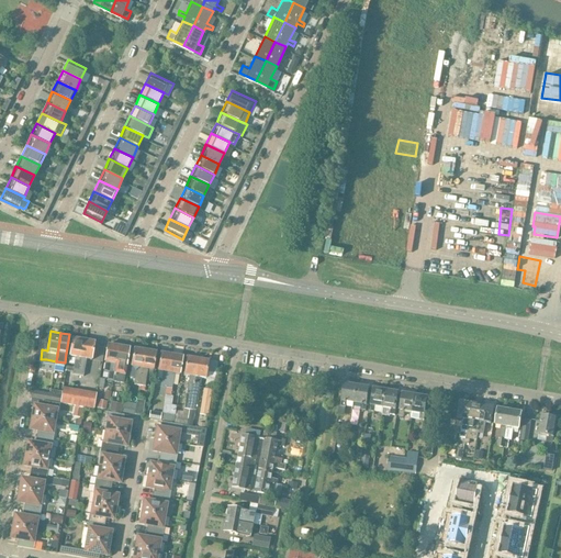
[(81,335),(76,334),(75,335),(74,335),(70,353),(76,354),(74,368),(79,369),(85,337),(81,336),(81,335)]
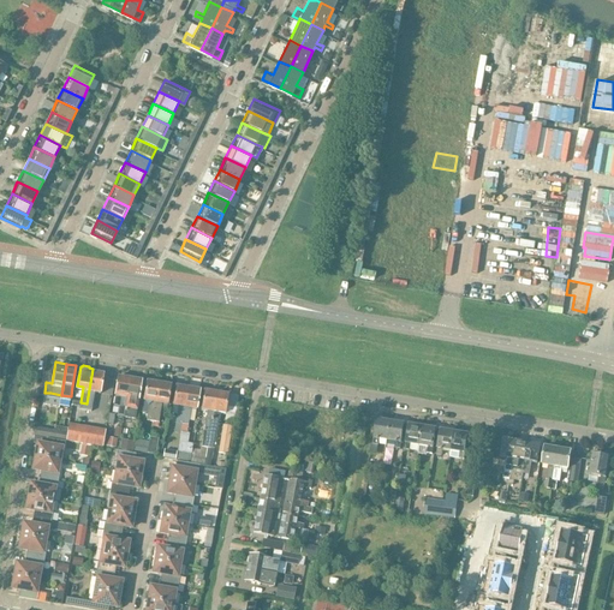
[(102,369),(96,368),(96,369),(93,369),(87,404),(91,405),(93,405),(95,389),(101,389),(105,370),(102,370),(102,369)]
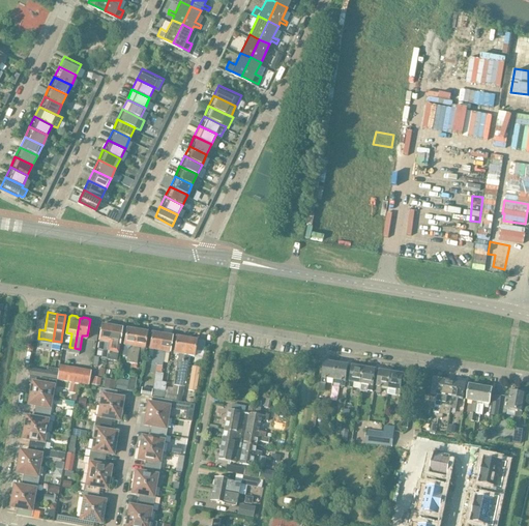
[(110,321),(105,321),(104,322),(103,321),(99,338),(105,339),(101,355),(107,356),(113,323),(110,322),(110,321)]
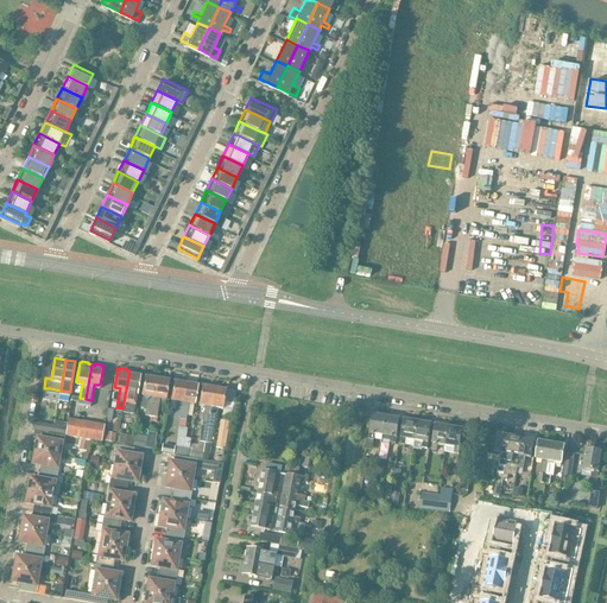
[(139,370),(133,369),(133,370),(130,370),(122,408),(134,410),(141,373),(139,372),(139,370)]
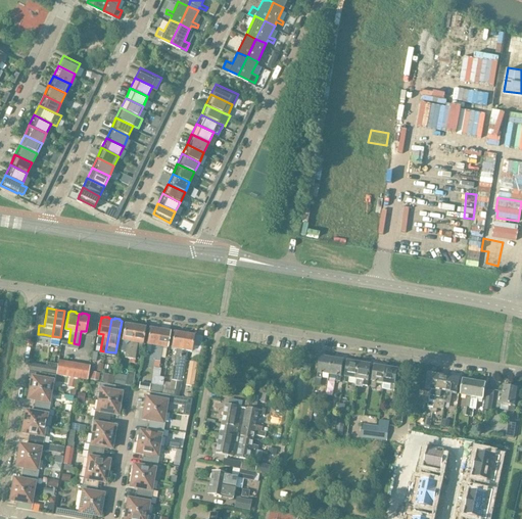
[(131,356),(136,323),(133,322),(133,321),(128,321),(128,322),(126,321),(122,347),(126,348),(125,355),(131,356)]
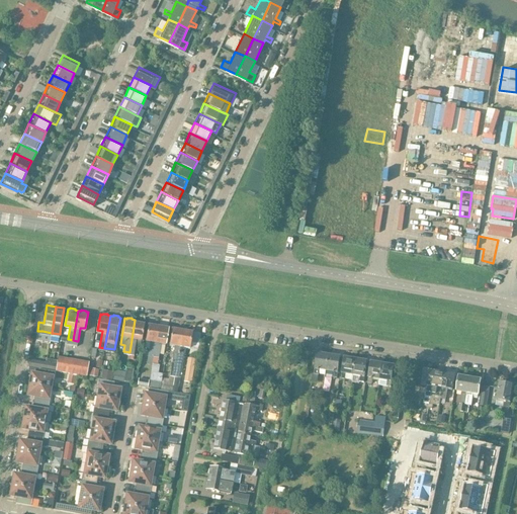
[(143,320),(138,319),(138,320),(135,320),(130,352),(135,353),(137,337),(142,338),(145,322),(143,321),(143,320)]
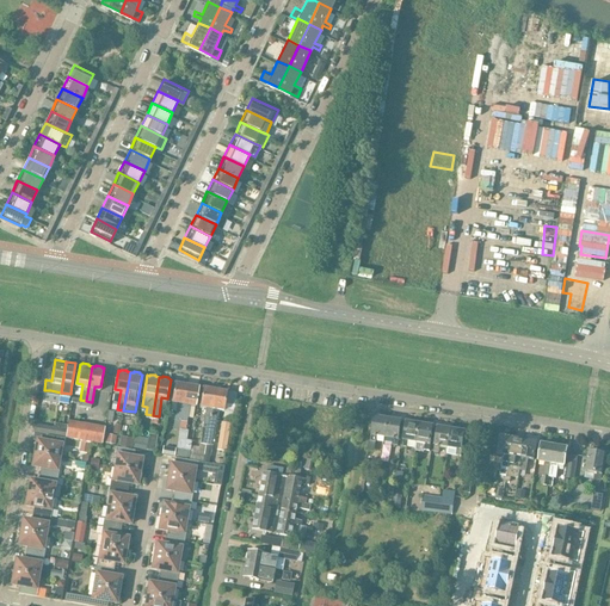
[(184,379),(178,379),(178,381),(176,379),(172,399),(178,400),(176,416),(180,418),(188,382),(184,381),(184,379)]
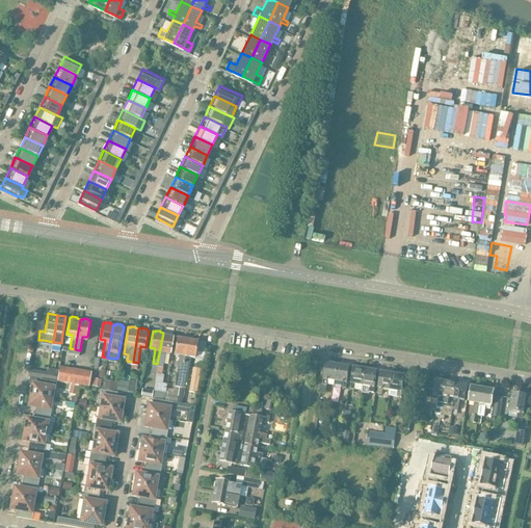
[(171,333),(166,332),(166,333),(163,333),(157,364),(163,365),(165,350),(170,351),(174,335),(171,334),(171,333)]
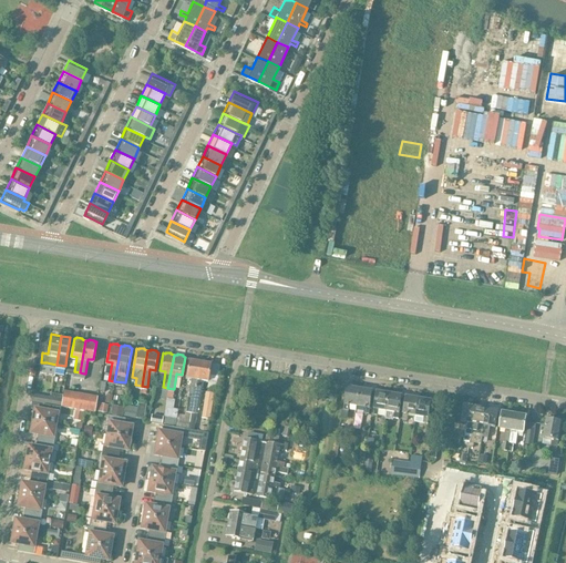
[(197,357),(191,356),(191,358),(189,357),(186,375),(192,376),(189,391),(195,392),(199,359),(196,358),(197,357)]
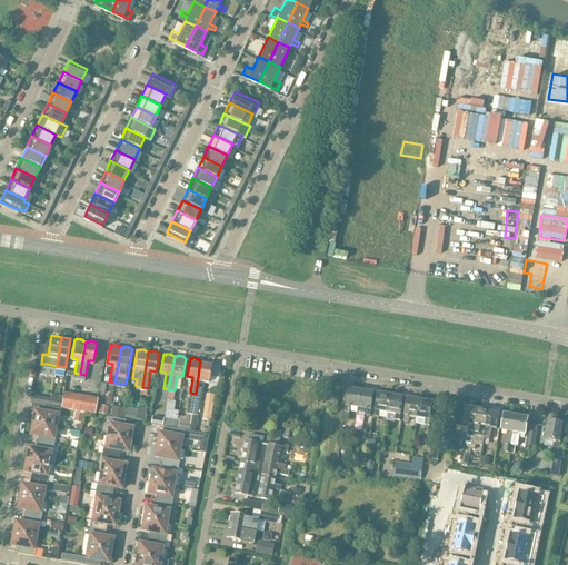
[(198,413),(203,379),(209,380),(212,362),(210,362),(210,360),(205,359),(205,360),(200,360),(196,394),(190,393),(187,410),(192,412),(190,427),(197,428),(200,413),(198,413)]
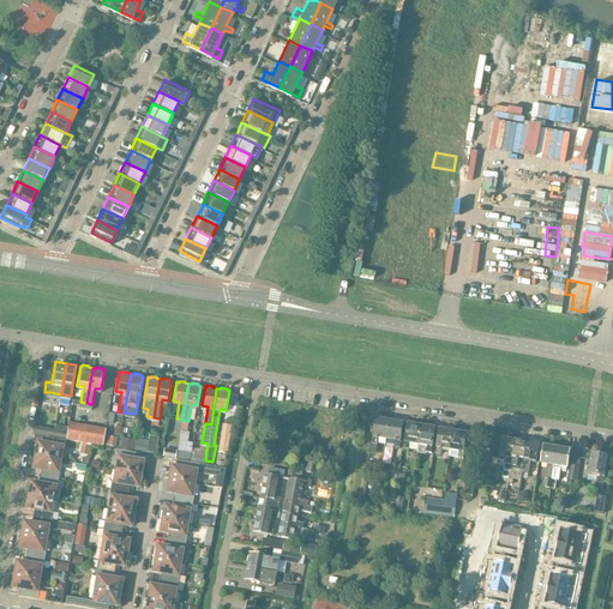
[(235,409),(238,392),(230,391),(228,406),(234,406),(233,409),(235,409)]
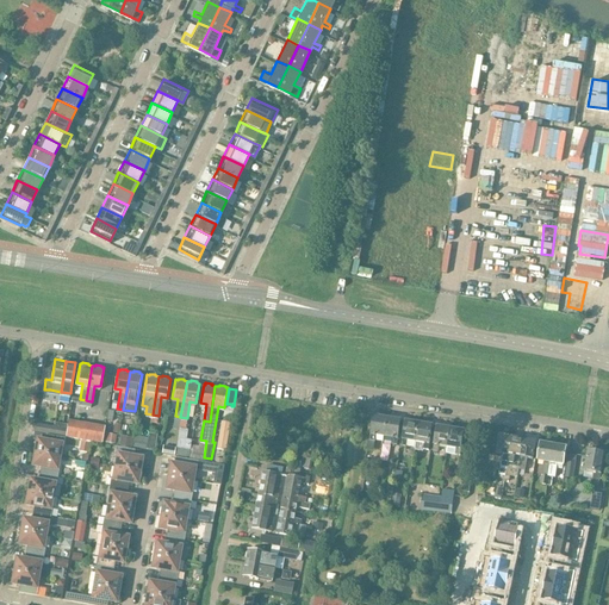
[(87,420),(91,401),(86,400),(80,399),(73,398),(68,420),(68,426),(67,434),(69,434),(101,440),(103,440),(104,437),(106,423),(87,420)]
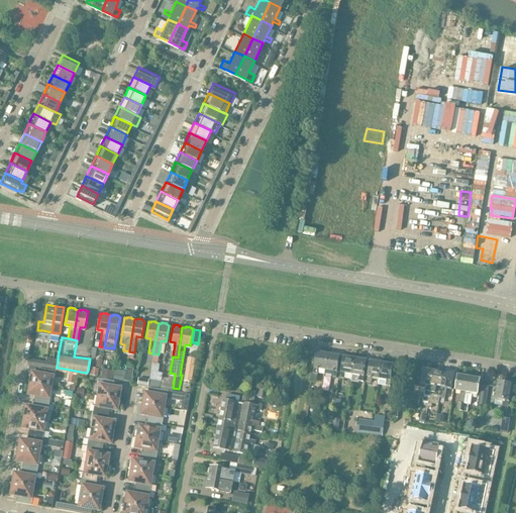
[(329,350),(323,349),(323,350),(317,349),(314,371),(318,372),(319,366),(327,368),(329,350)]
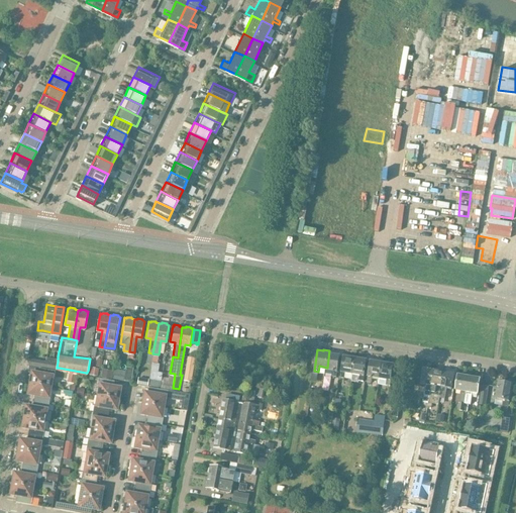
[(335,351),(329,350),(327,368),(333,369),(332,374),(337,375),(340,353),(335,352),(335,351)]
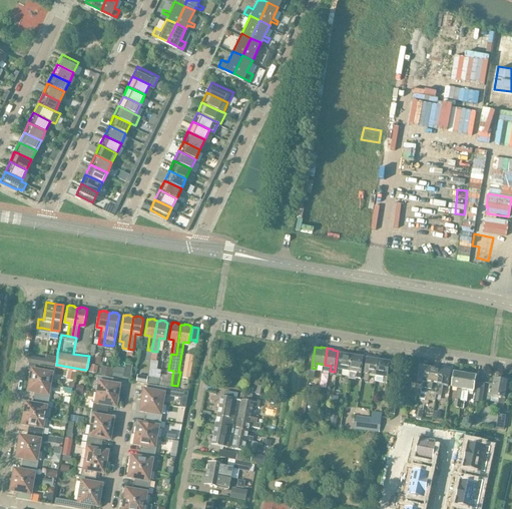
[(350,369),(353,352),(347,351),(347,352),(342,351),(338,372),(350,374),(350,369)]
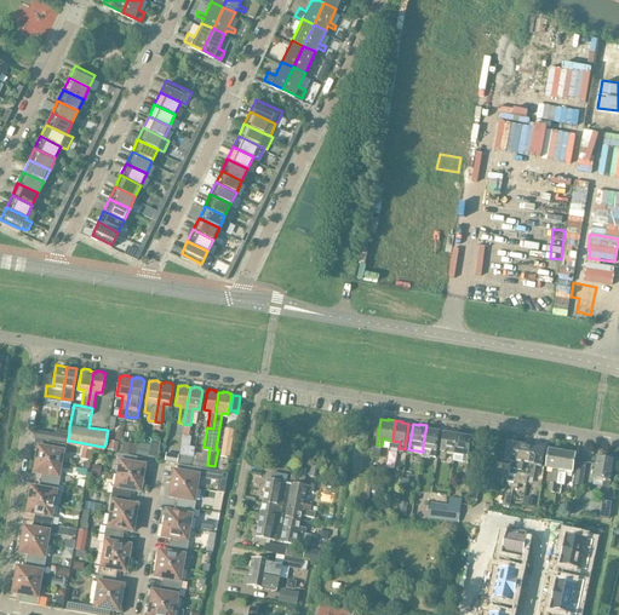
[(225,425),(221,453),(230,454),(234,426),(225,425)]
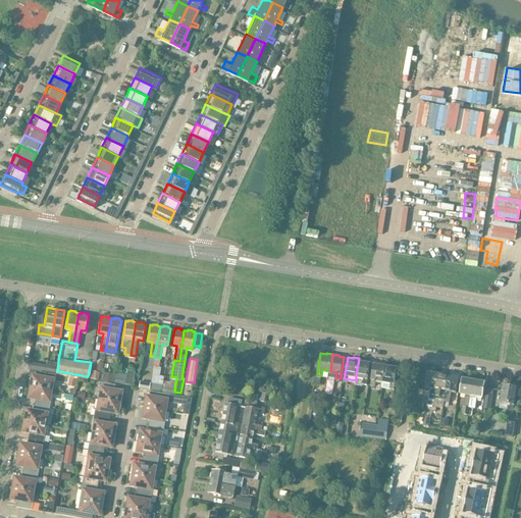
[(356,380),(355,381),(363,382),(363,381),(367,382),(371,361),(365,360),(365,359),(359,358),(356,380)]
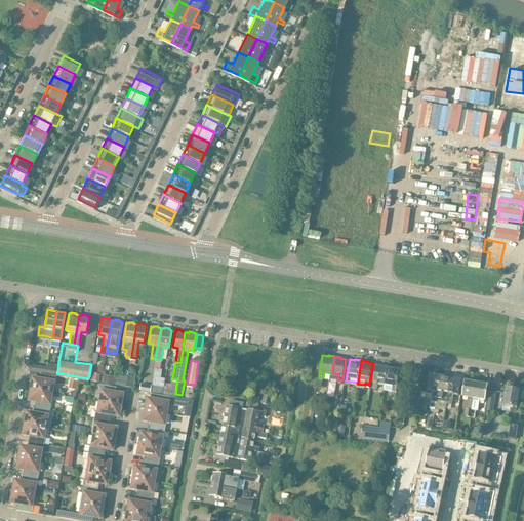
[(58,367),(47,365),(32,362),(30,368),(57,373),(58,367)]
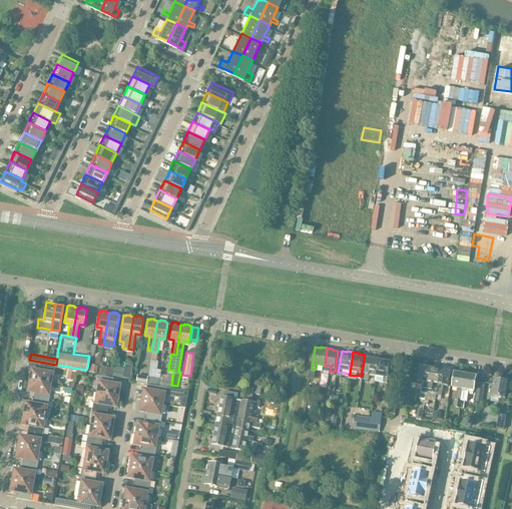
[(380,356),(374,355),(373,356),(368,355),(365,376),(369,377),(370,372),(377,373),(380,356)]
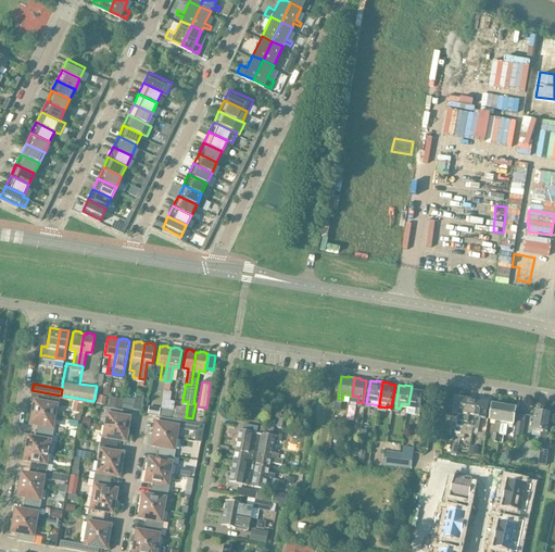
[(104,401),(106,393),(100,392),(101,387),(97,386),(95,399),(98,400),(104,401)]
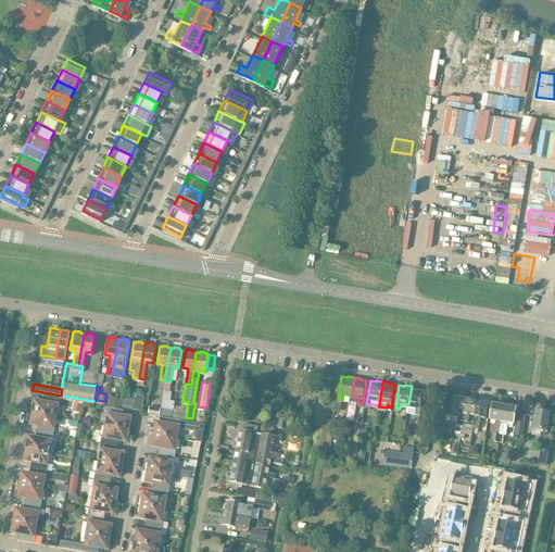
[(420,412),(424,389),(418,388),(418,387),(412,386),(408,404),(407,410),(420,412)]
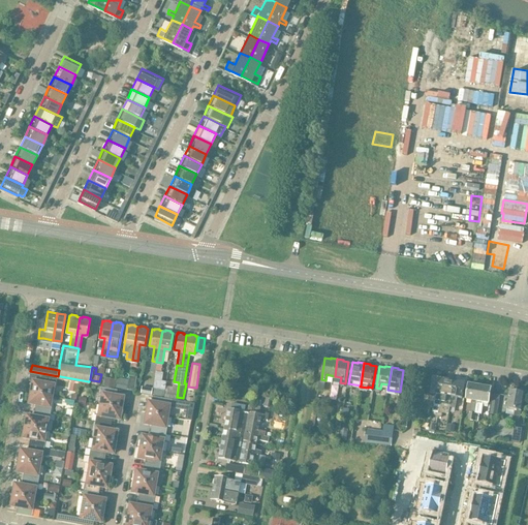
[(40,380),(33,378),(31,390),(52,394),(54,383),(56,383),(57,376),(41,373),(40,380)]
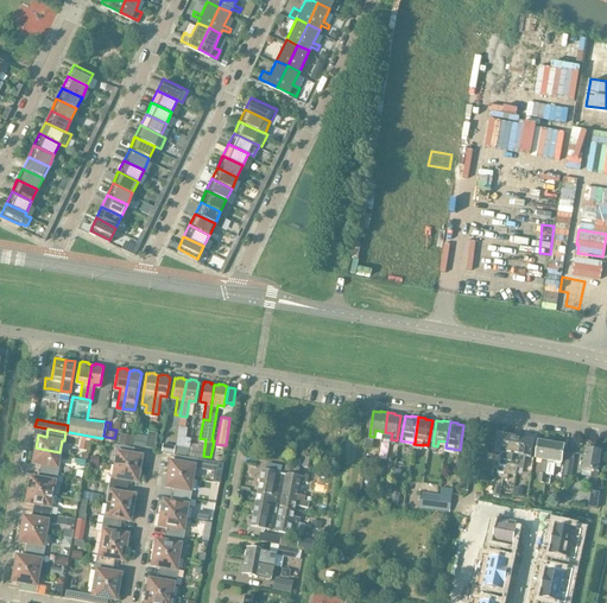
[(144,430),(136,429),(133,443),(141,444),(144,430)]
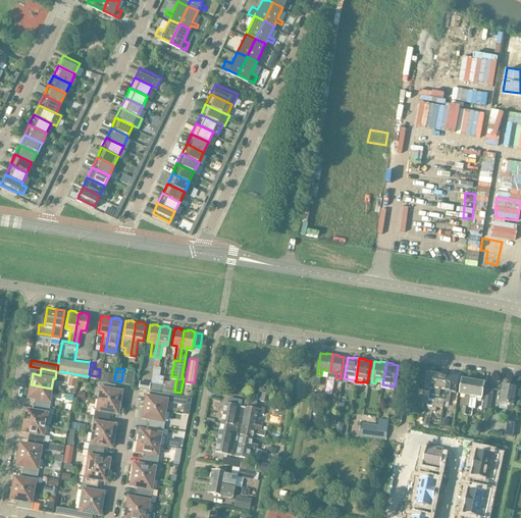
[(127,368),(125,381),(133,382),(135,369),(127,368)]
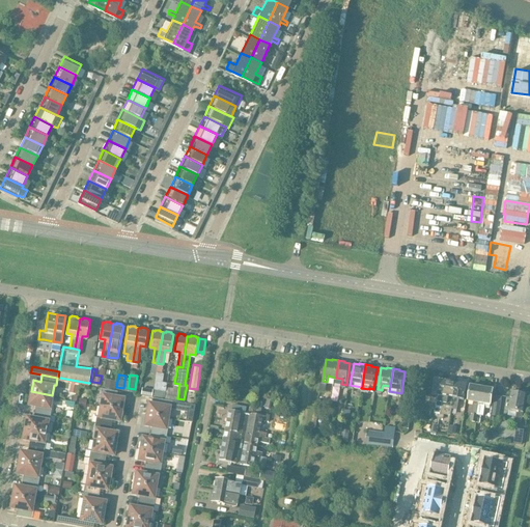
[(442,404),(446,378),(442,377),(437,376),(437,377),(436,377),(434,391),(438,392),(437,404),(442,404)]
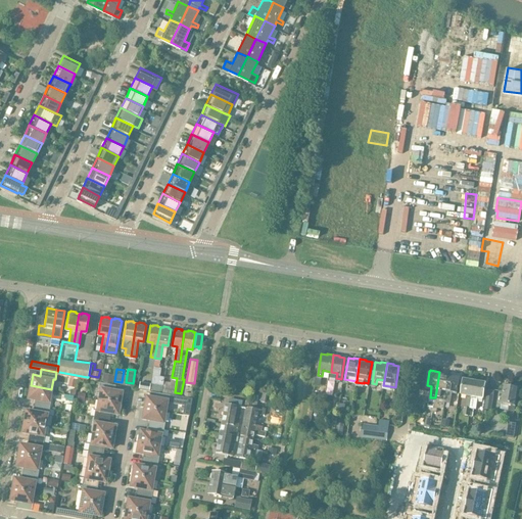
[(104,372),(103,379),(113,381),(114,374),(104,372)]
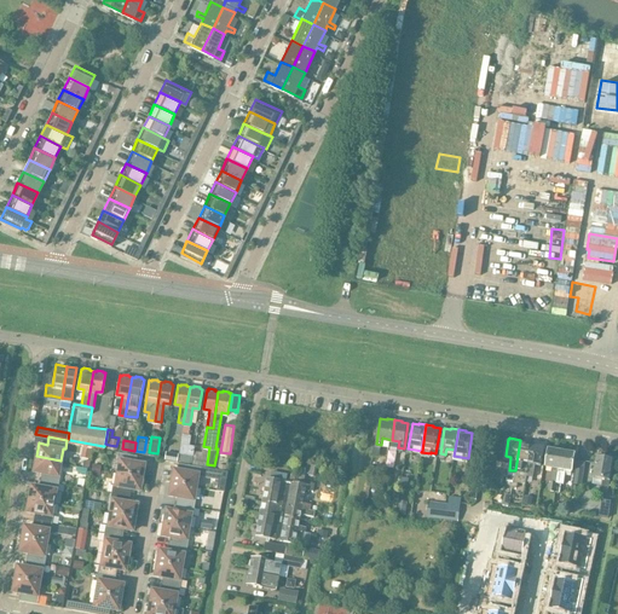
[(532,442),(520,440),(515,470),(514,479),(526,480),(527,473),(532,442)]
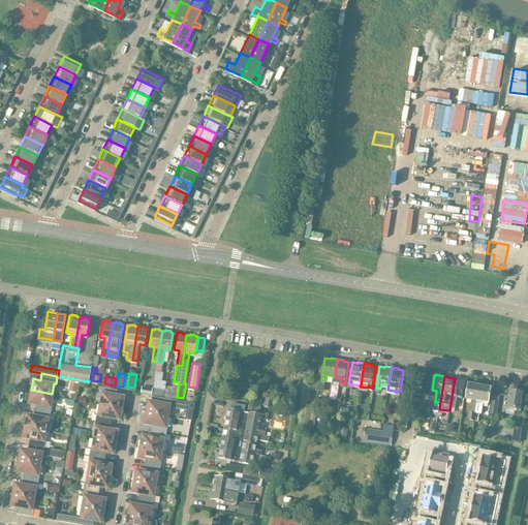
[(460,378),(459,379),(455,378),(451,404),(456,405),(458,394),(463,395),(465,379),(464,379),(465,378),(460,378)]
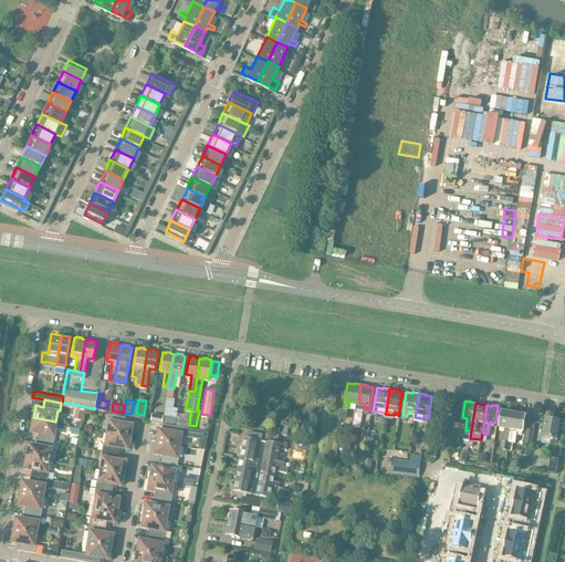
[(83,407),(76,406),(74,415),(82,416),(83,407)]
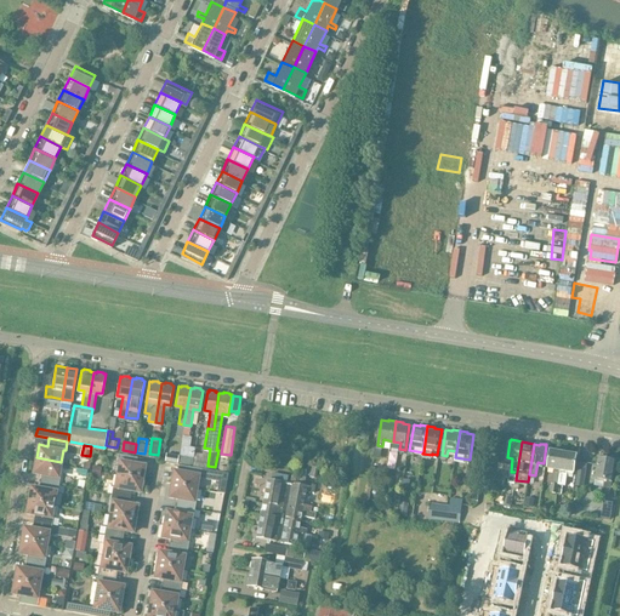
[(558,449),(558,446),(553,446),(552,448),(551,448),(549,465),(555,466),(552,480),(559,482),(564,449),(558,449)]
